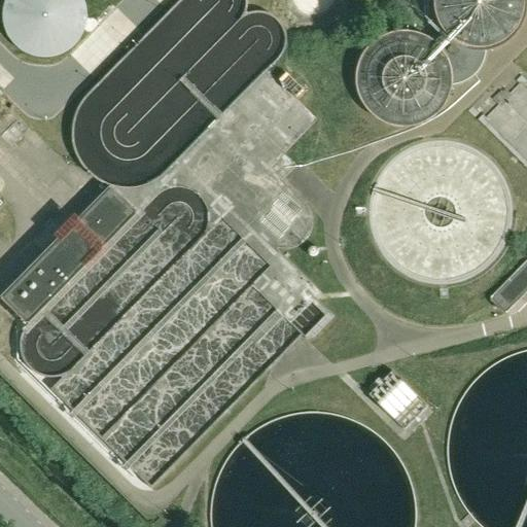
[(5,0),(5,1),(3,9),(2,18),(3,24),(4,29),(7,34),(10,40),(15,45),(19,48),(24,53),(29,55),(36,57),(41,58),(48,58),(54,57),(60,55),(64,53),(69,49),(73,46),(77,41),(81,36),(83,32),(85,27),(86,22),(86,15),(86,9),(84,3),(83,0),(5,0)]
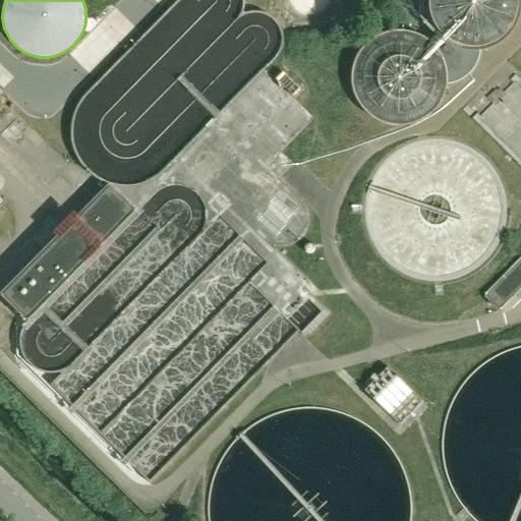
[(447,78),(447,80),(451,79),(454,78),(458,76),(462,74),(465,72),(467,69),(470,66),(472,63),(474,59),(475,56),(476,52),(476,50),(469,50),(462,50),(459,49),(454,47),(452,46),(448,44),(443,40),(438,35),(429,42),(431,44),(435,47),(437,50),(439,53),(439,54),(441,57),(443,60),(445,67),(446,70),(447,74),(447,77),(447,78)]
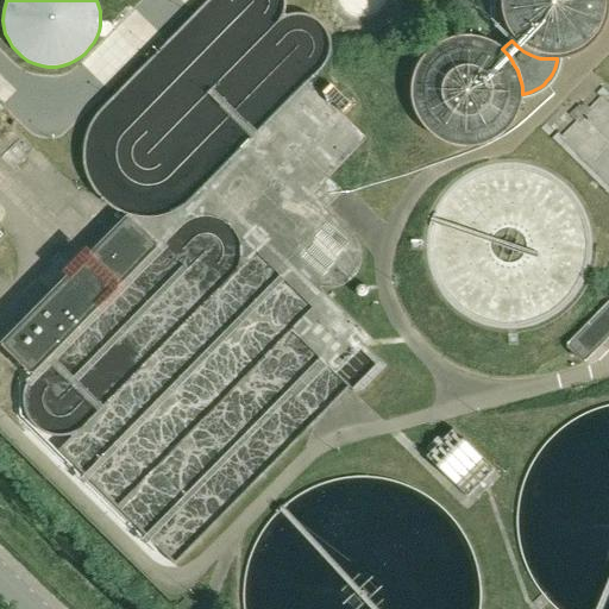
[(158,246),(126,215),(0,343),(32,375),(158,246)]
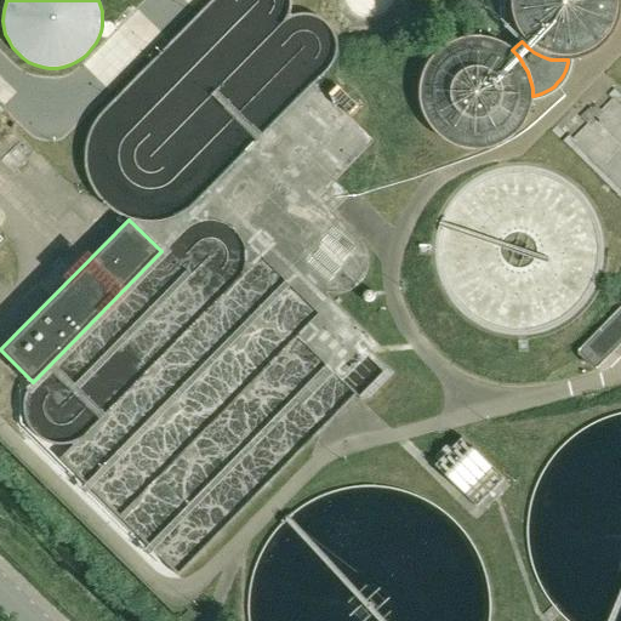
[(620,306),(577,351),(596,370),(620,343),(620,306)]
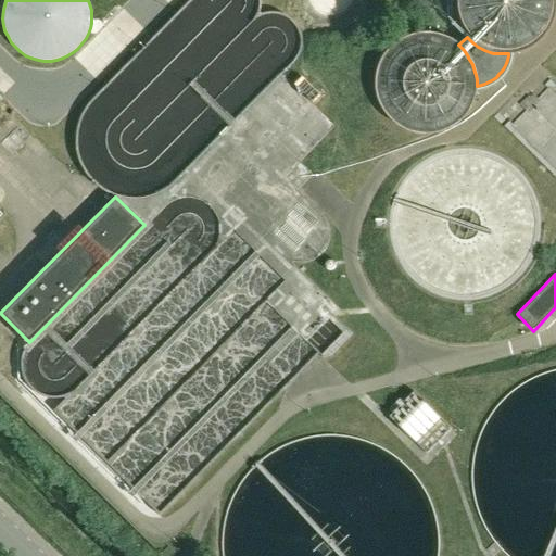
[(388,417),(427,454),(452,428),(413,391),(388,417)]
